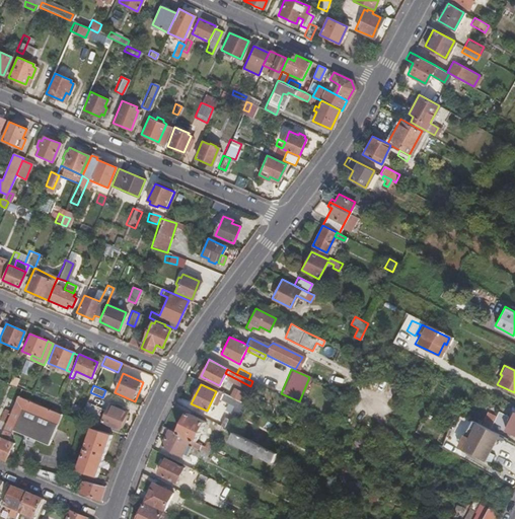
[(229,396),(245,404),(249,397),(233,389),(229,396)]
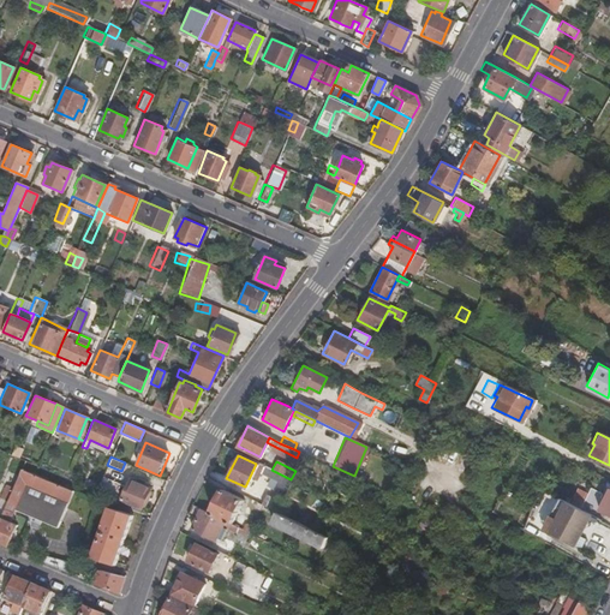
[(283,495),(291,479),(271,470),(261,465),(258,471),(277,482),(274,490),(283,495)]
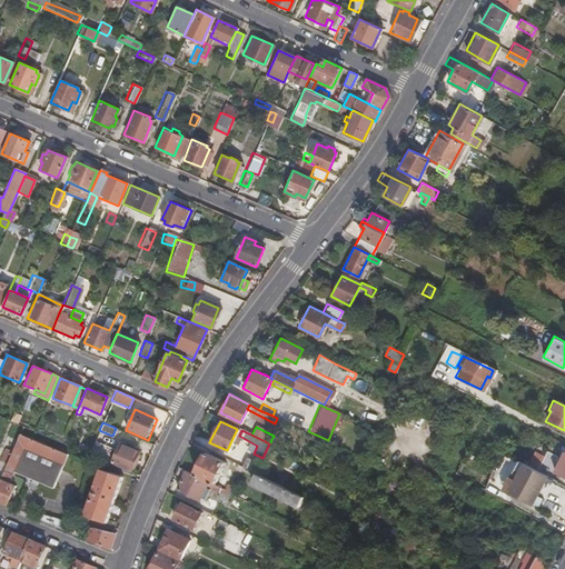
[(0,502),(5,505),(8,498),(11,499),(17,486),(9,482),(15,471),(51,487),(66,453),(18,433),(0,477),(0,502)]
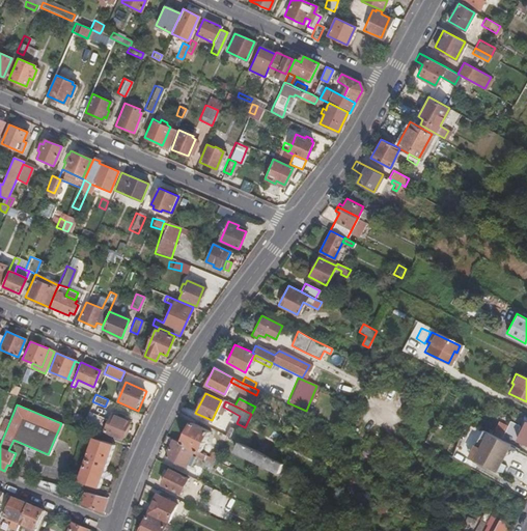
[(85,425),(120,440),(129,421),(122,419),(116,416),(111,414),(108,420),(88,412),(84,421),(83,424),(85,425)]
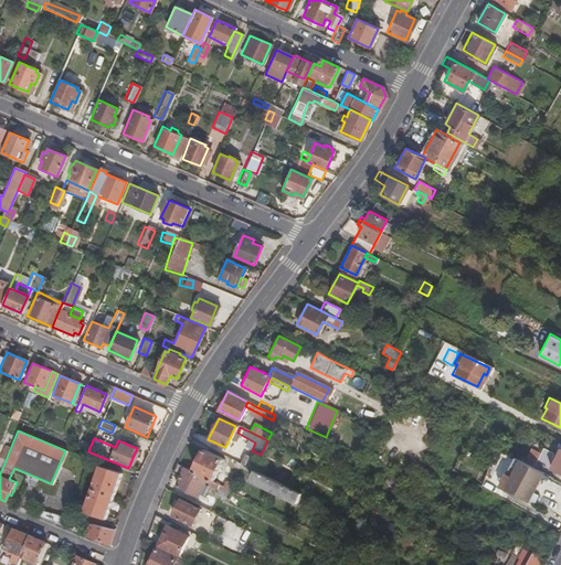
[(560,473),(560,448),(558,447),(548,467),(560,473)]
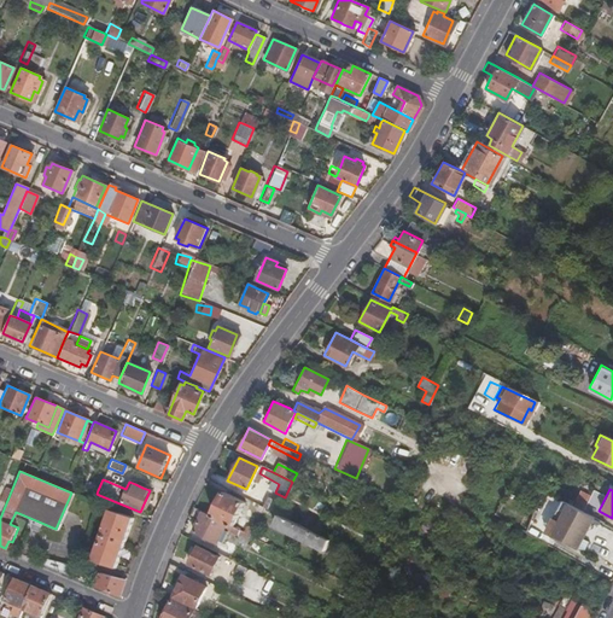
[(225,523),(231,526),(243,502),(222,493),(210,516),(225,523)]
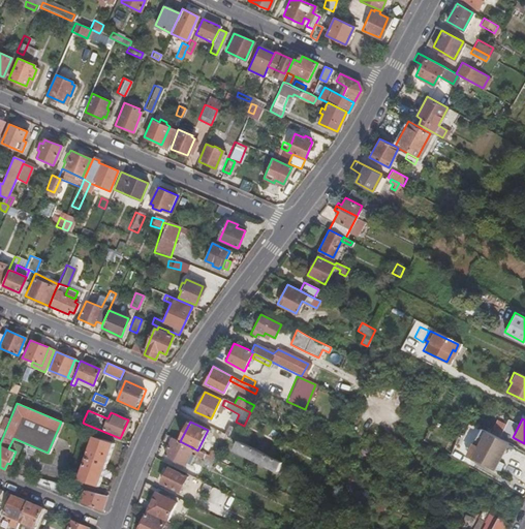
[(229,436),(237,439),(241,431),(227,424),(222,432),(229,436)]
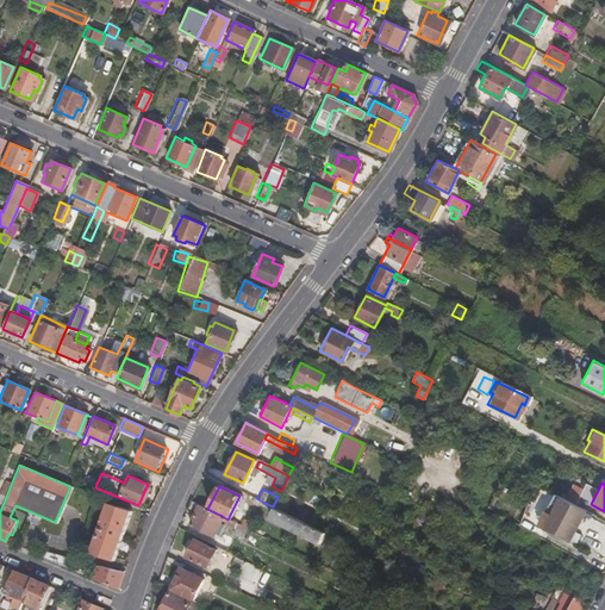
[(250,503),(261,509),(264,503),(256,498),(253,497),(250,503)]
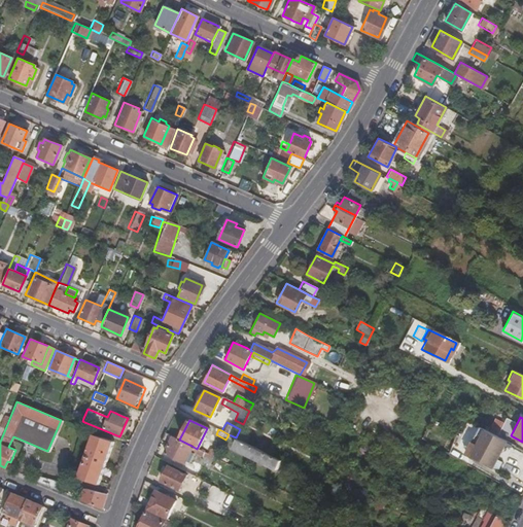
[(475,429),(462,458),(492,470),(503,442),(475,429)]
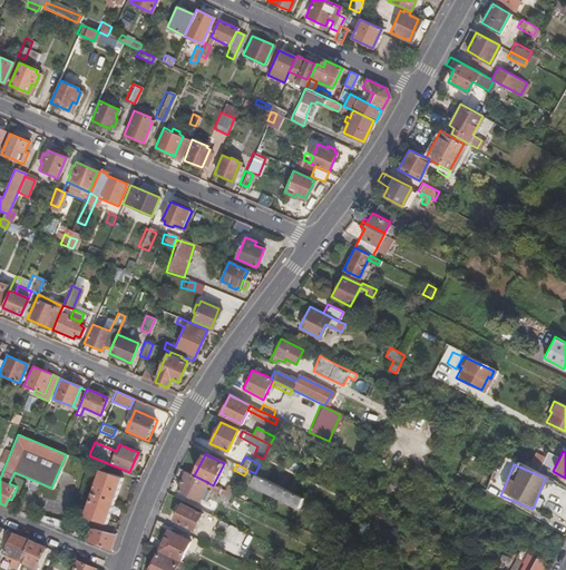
[(194,475),(176,467),(172,475),(179,480),(175,489),(198,500),(204,487),(207,482),(194,475)]
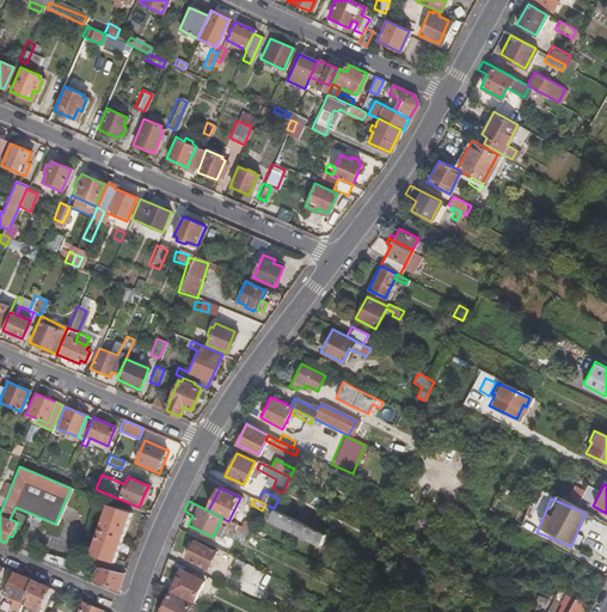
[(97,528),(121,537),(130,512),(106,503),(97,528)]
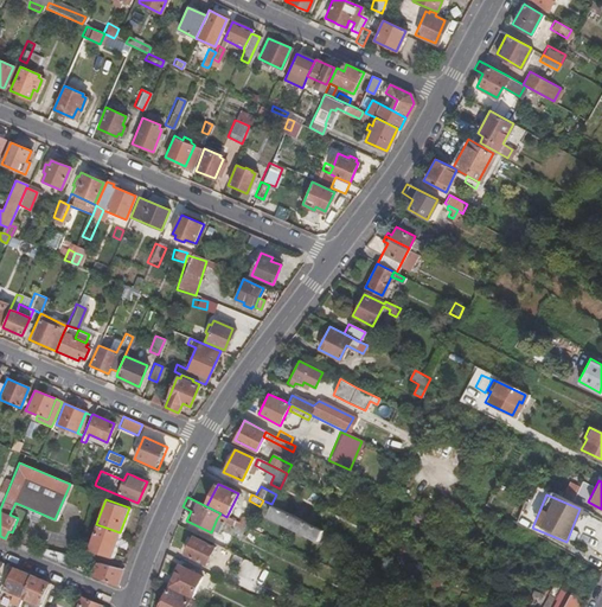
[(258,508),(268,512),(271,504),(263,500),(260,506),(258,508)]
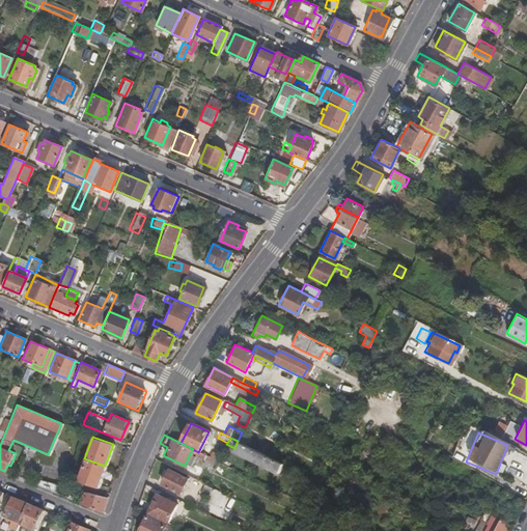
[(278,472),(282,463),(238,441),(234,448),(233,450),(278,472)]
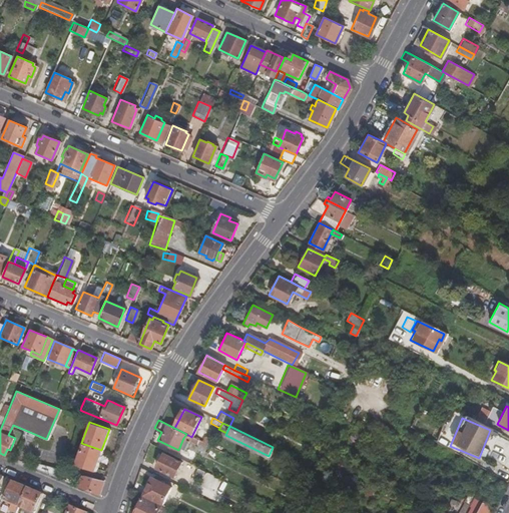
[(205,449),(207,444),(201,441),(191,437),(186,434),(183,438),(199,446),(205,449)]
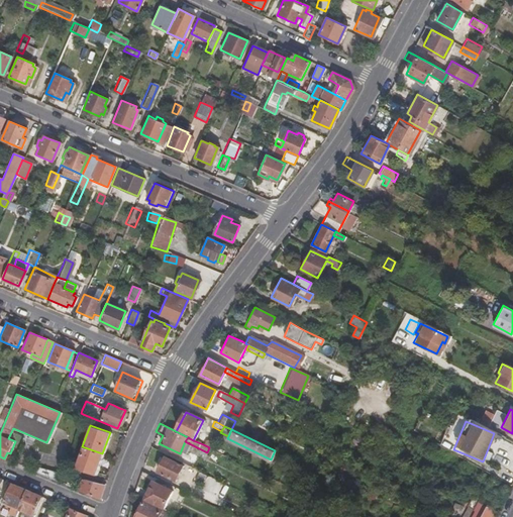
[(203,444),(209,447),(212,443),(205,439),(203,444)]
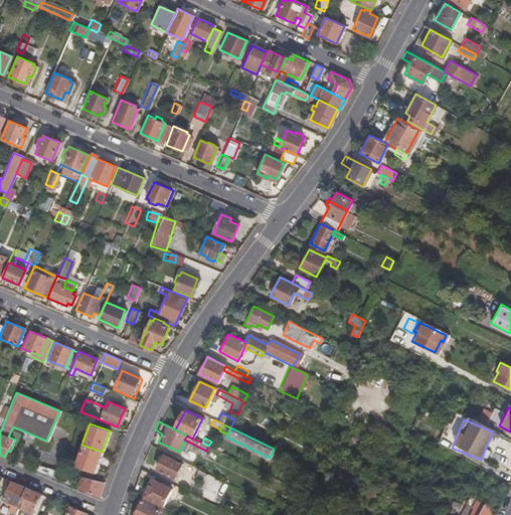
[(95,473),(102,452),(81,445),(74,466),(95,473)]
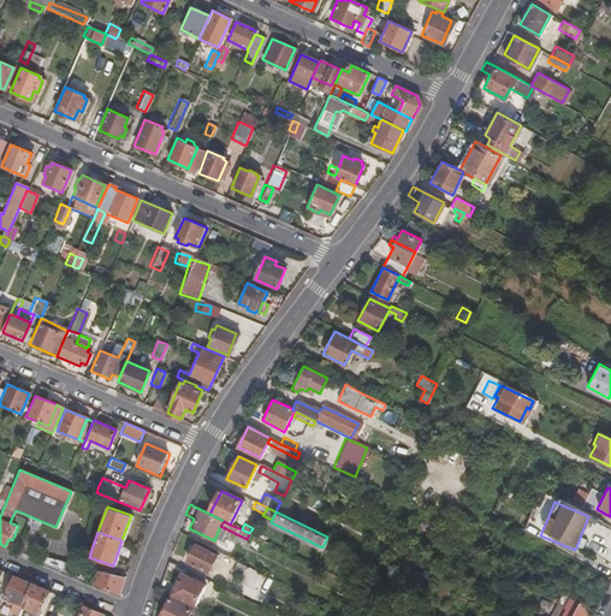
[(208,572),(218,555),(195,543),(187,561),(208,572)]
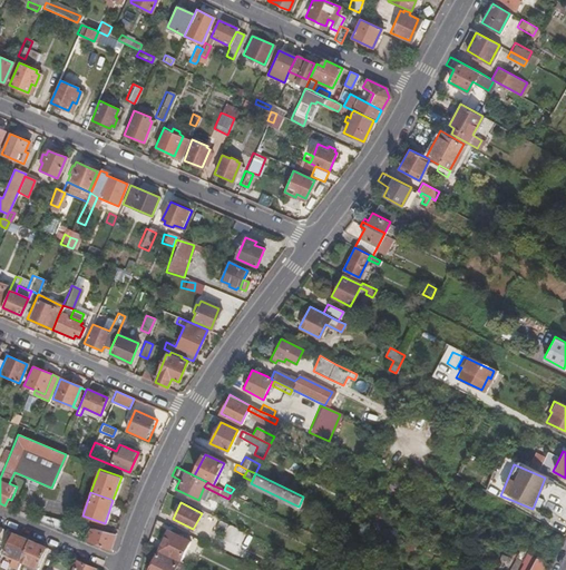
[(215,520),(217,518),(203,510),(202,513),(215,520)]
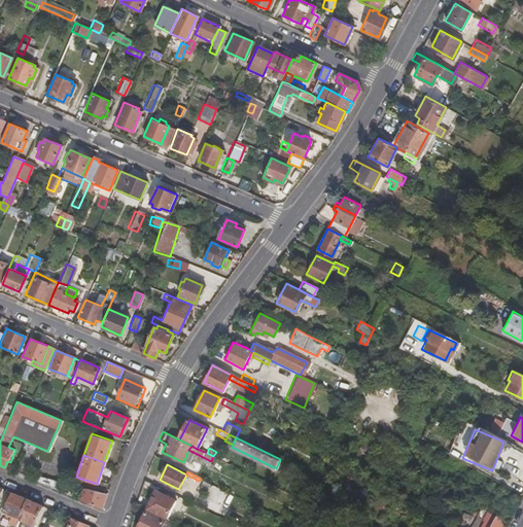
[(36,481),(59,490),(62,483),(38,476),(36,481)]
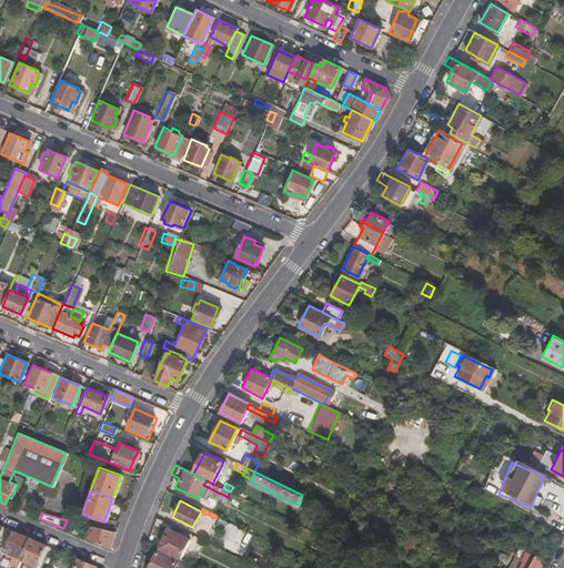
[(107,547),(112,531),(90,526),(88,530),(86,538),(107,547)]
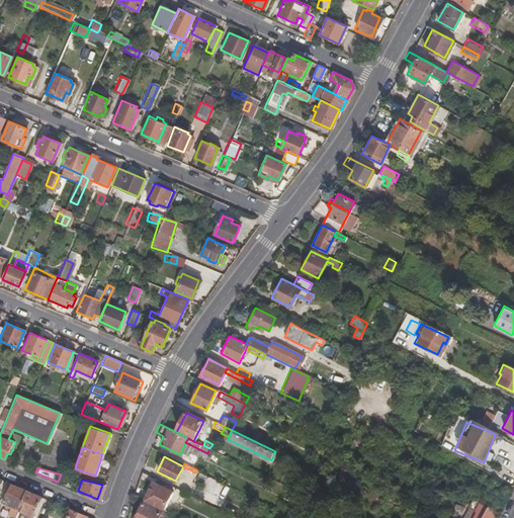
[(143,499),(162,509),(171,490),(153,481),(143,499)]
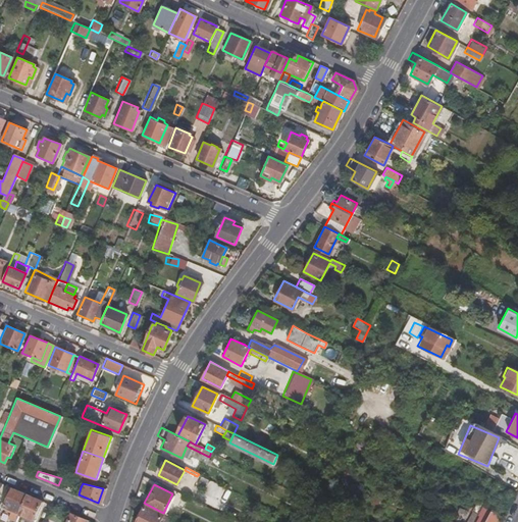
[(209,484),(205,491),(215,499),(220,490),(209,484)]
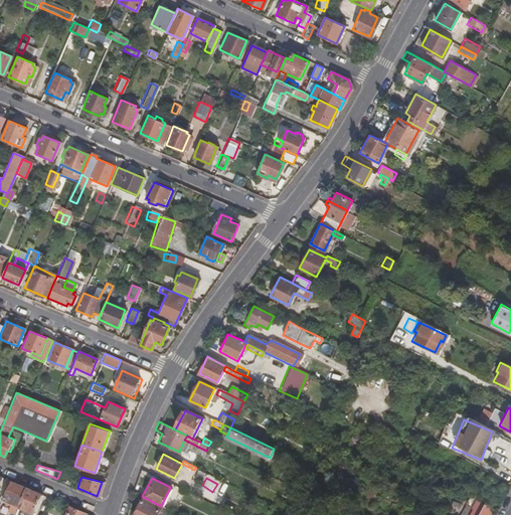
[(1,499),(18,506),(26,488),(12,482),(9,488),(6,487),(1,499)]
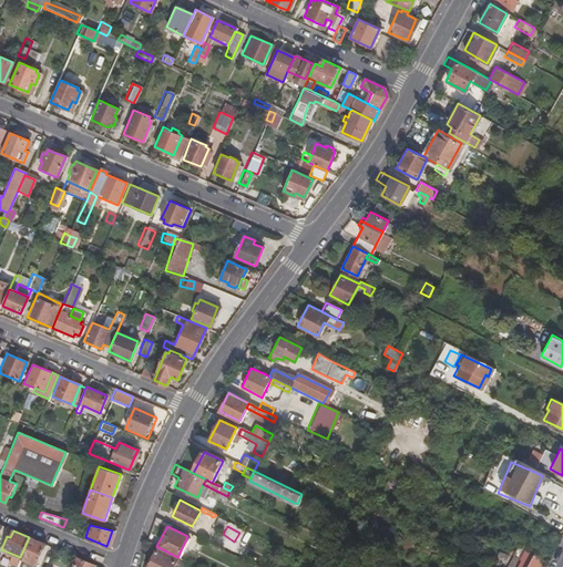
[(38,565),(45,544),(29,537),(20,557),(38,565)]
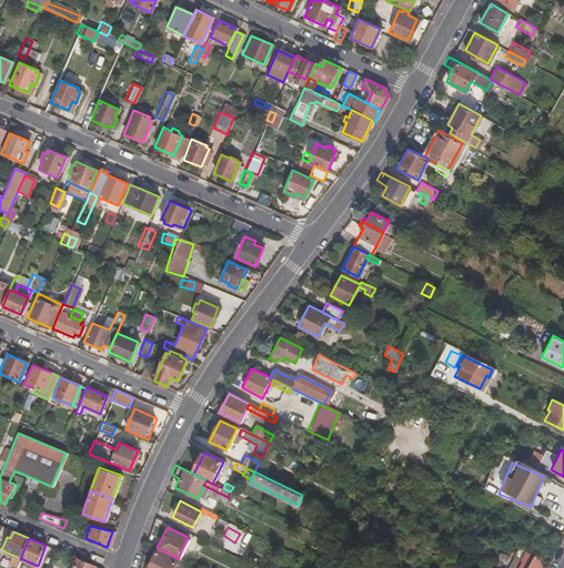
[(170,567),(174,560),(155,550),(145,567),(170,567)]
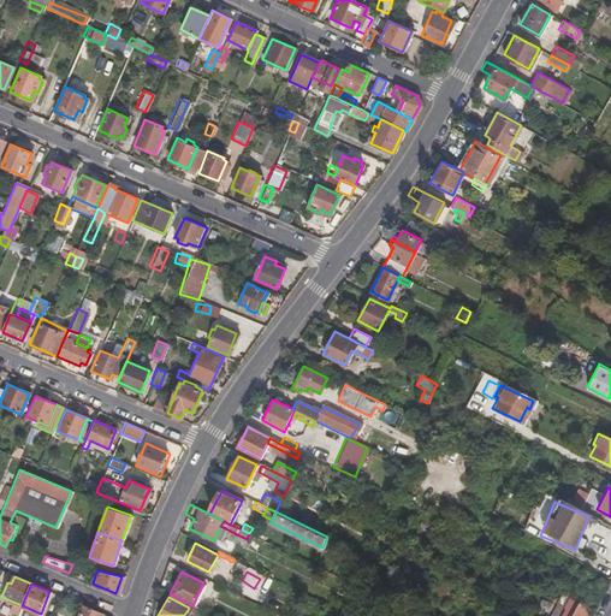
[(581,615),(587,606),(571,598),(568,604),(574,609),(569,615),(581,615)]
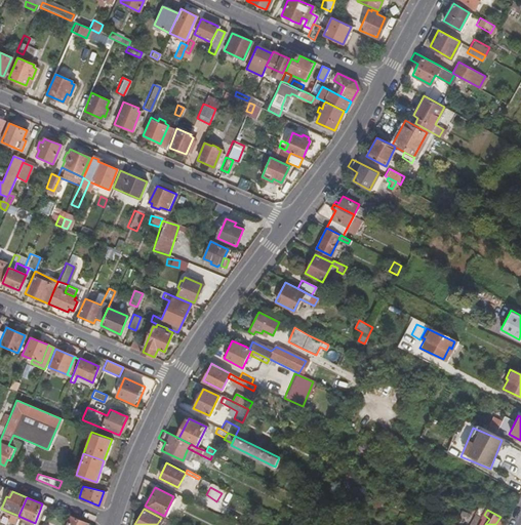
[(86,524),(87,523),(71,516),(67,524),(86,524)]
